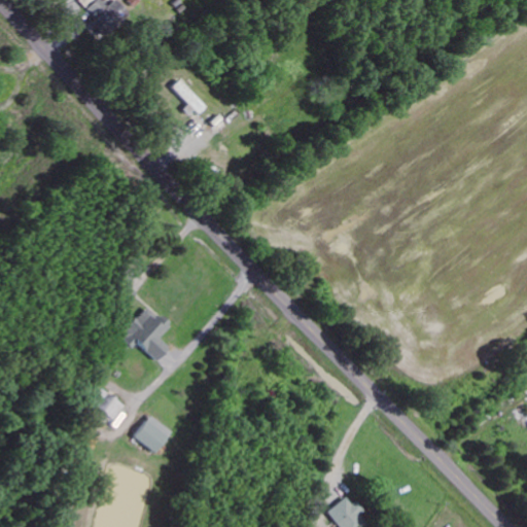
[(171,86),(196,114),(204,108),(178,79),(171,86)]
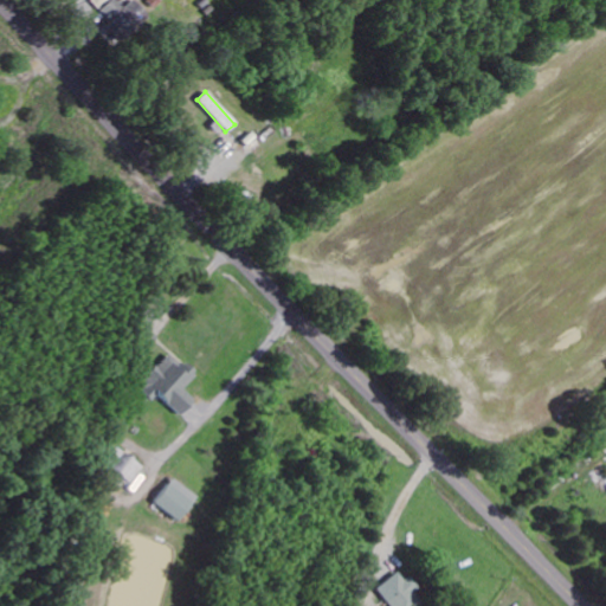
[(192,398),(181,388),(193,374),(167,352),(135,386),(150,400),(155,394),(178,414),(192,398)]
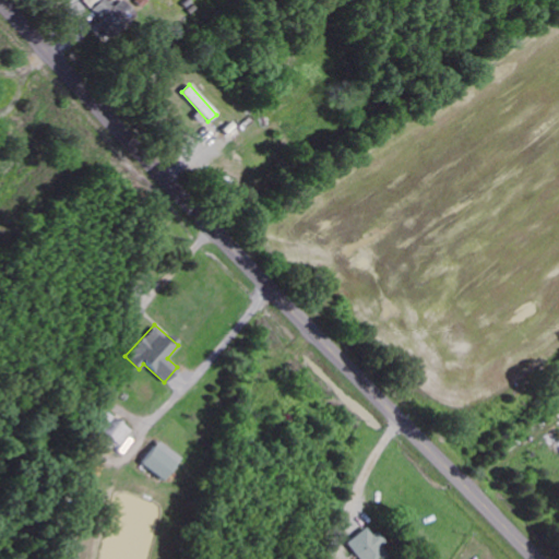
[(131,430),(108,412),(96,426),(120,444),(131,430)]
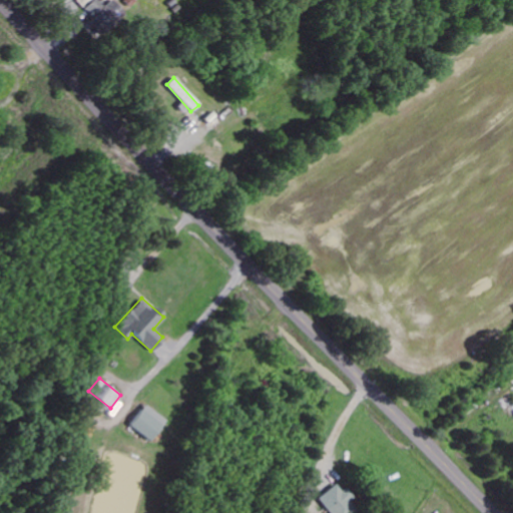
[(129,425),(149,440),(165,420),(145,404),(129,425)]
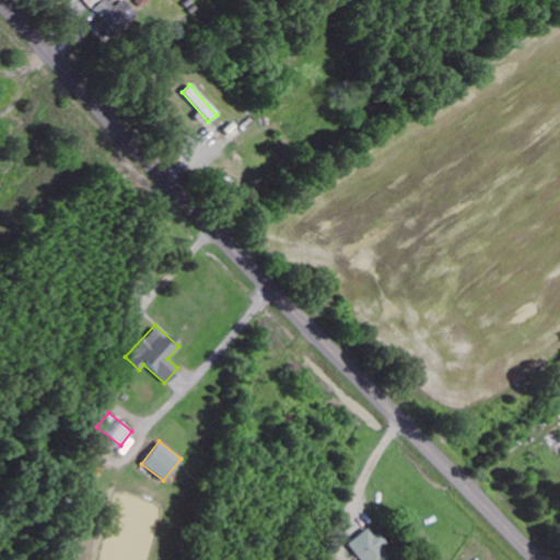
[(372,535),(365,527),(346,544),(359,559),(385,559),(389,557),(382,547),(386,544),(376,532),(372,535)]
